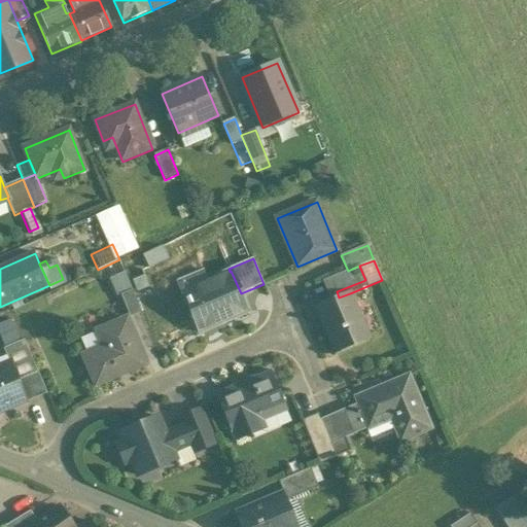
[(359,266),(348,271),(330,278),(337,291),(365,280),(359,266)]
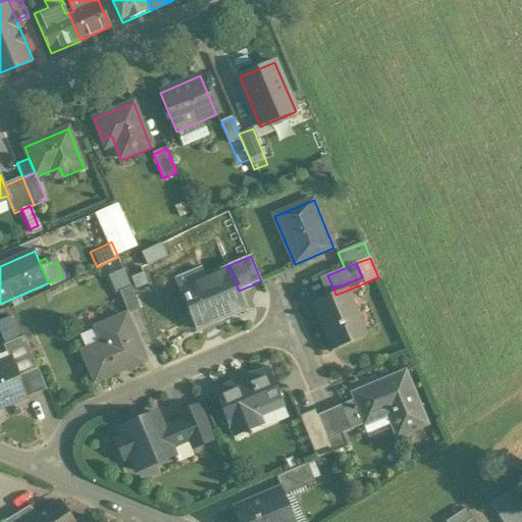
[(174,277),(180,289),(210,276),(205,264),(174,277)]
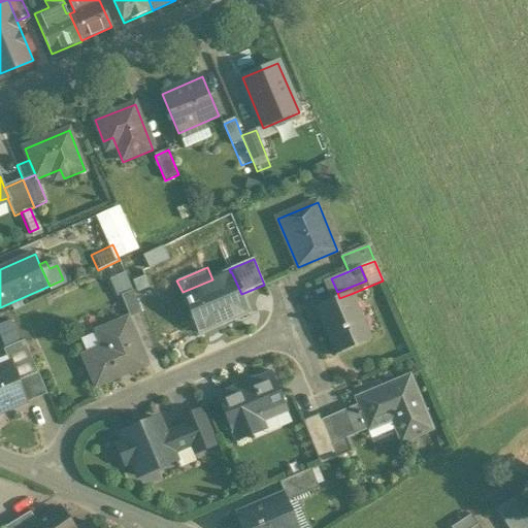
[(212,279),(183,292),(187,302),(197,328),(200,334),(249,314),(241,294),(231,271),(230,272),(212,279)]
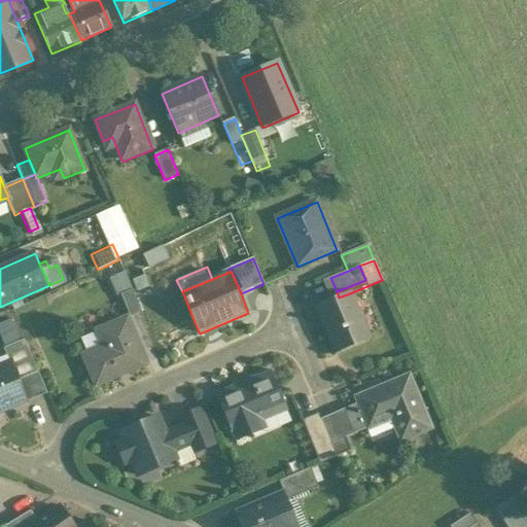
[(125,273),(110,279),(114,288),(129,282),(125,273)]
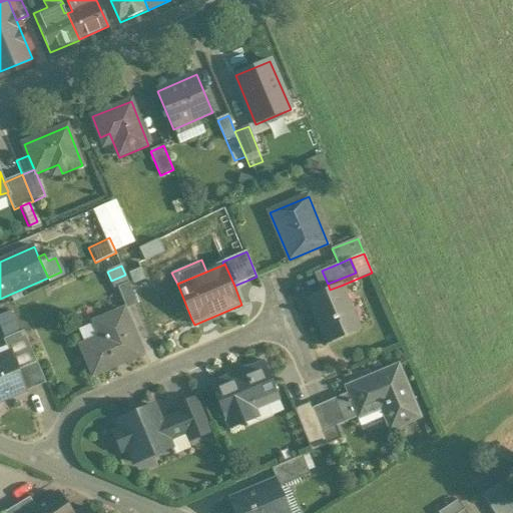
[(138,305),(129,283),(118,288),(127,310),(138,305)]
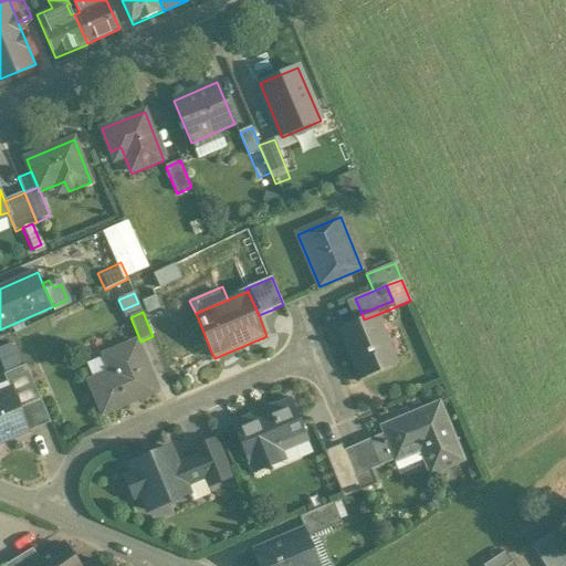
[(364,320),(341,329),(360,378),(396,364),(376,315),(364,320)]
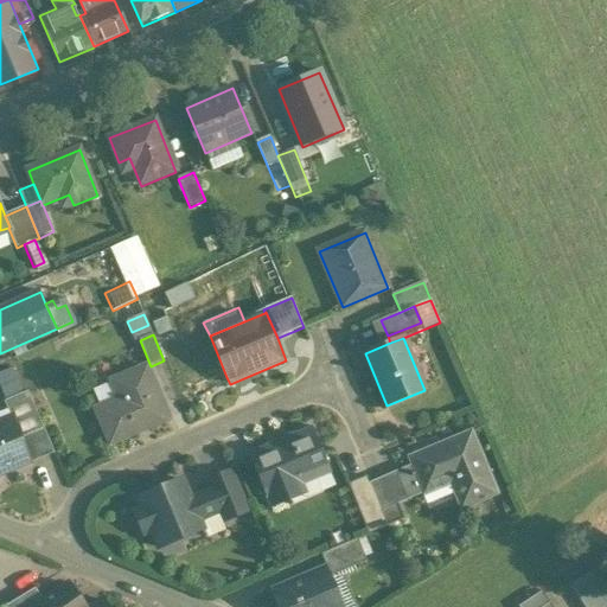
[(227,377),(215,347),(198,355),(211,384),(227,377)]
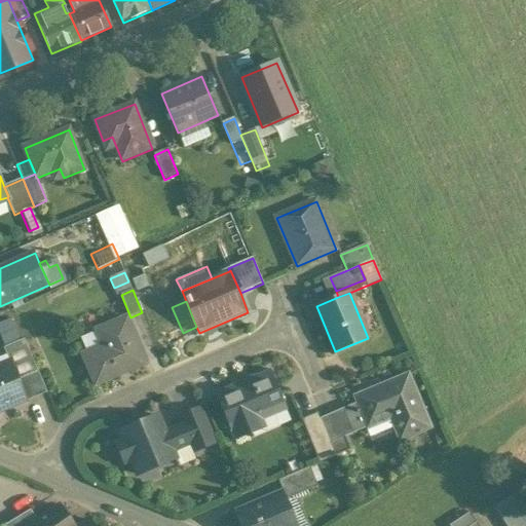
[(126,318),(97,331),(98,332),(81,339),(87,353),(84,355),(97,385),(146,365),(126,318)]
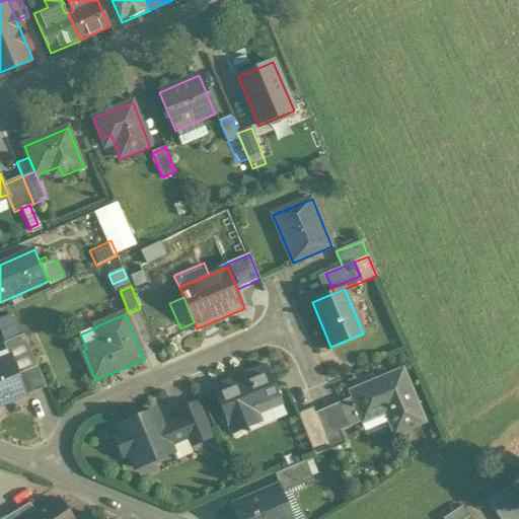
[(36,367),(23,336),(3,344),(9,357),(10,357),(26,396),(47,388),(38,366),(36,367)]
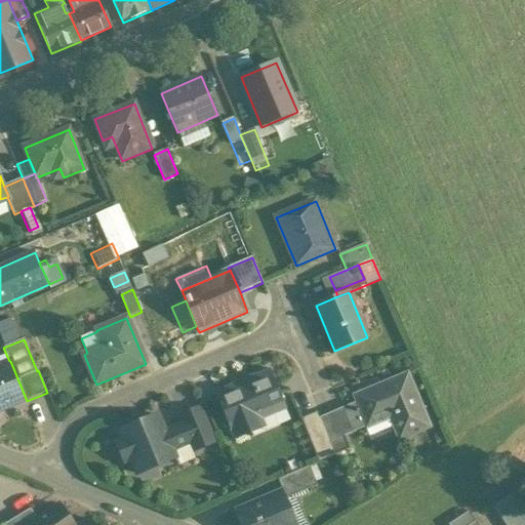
[(9,361),(0,365),(0,412),(27,401),(10,361),(9,361)]
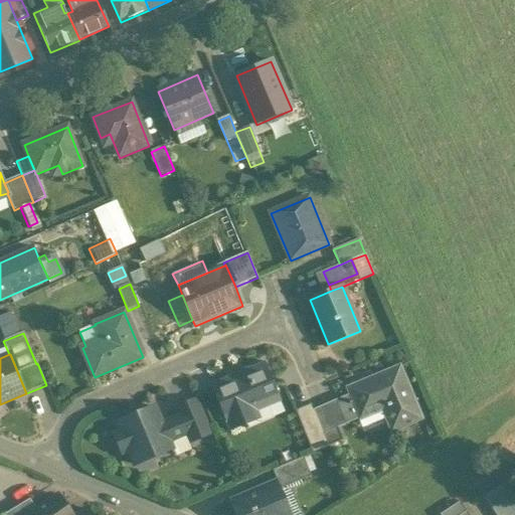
[(265,365),(212,387),(230,432),(246,424),(242,415),(280,400),(265,365)]
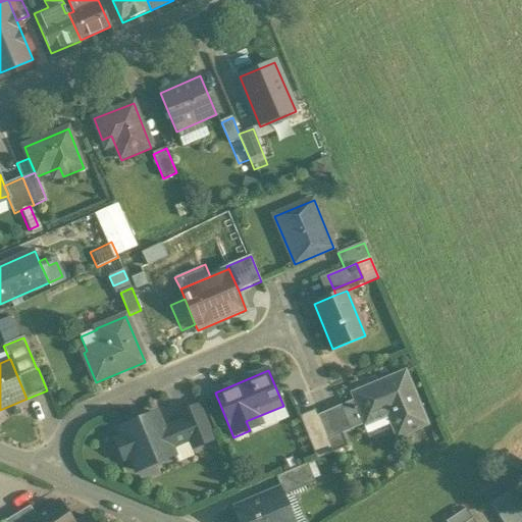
[(405,372),(353,394),(357,406),(365,424),(387,415),(398,437),(427,425),(405,372)]
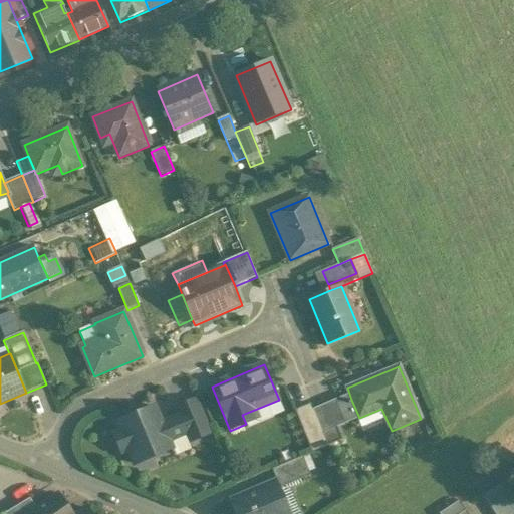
[(351,400),(339,405),(346,423),(359,418),(351,400)]
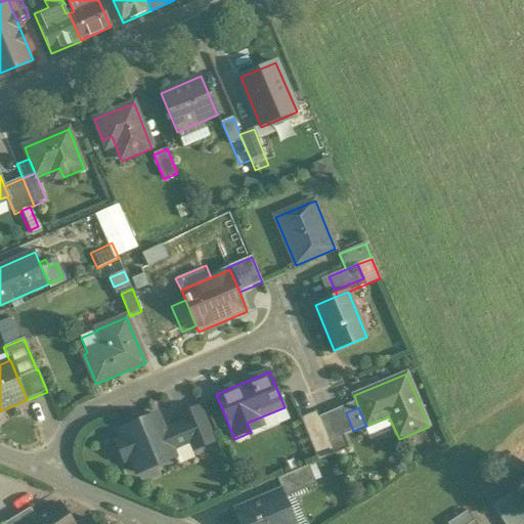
[(200,408),(180,416),(183,424),(191,442),(194,449),(214,442),(200,408)]
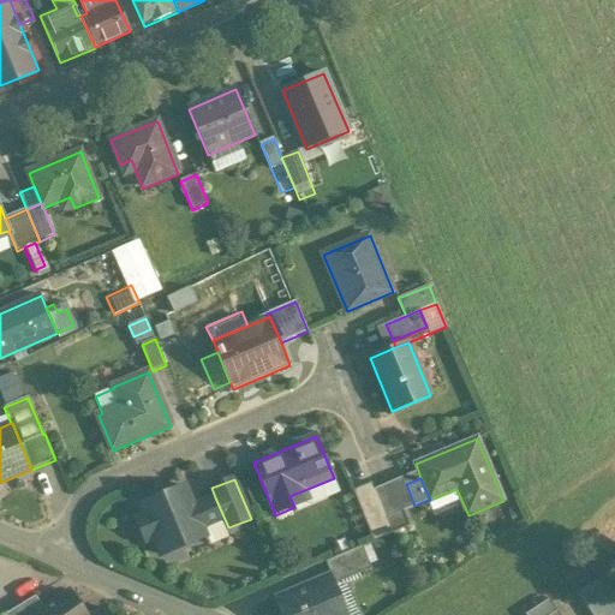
[(375,490),(371,483),(353,491),(374,542),(393,533),(387,519),(386,519),(374,490),(375,490)]
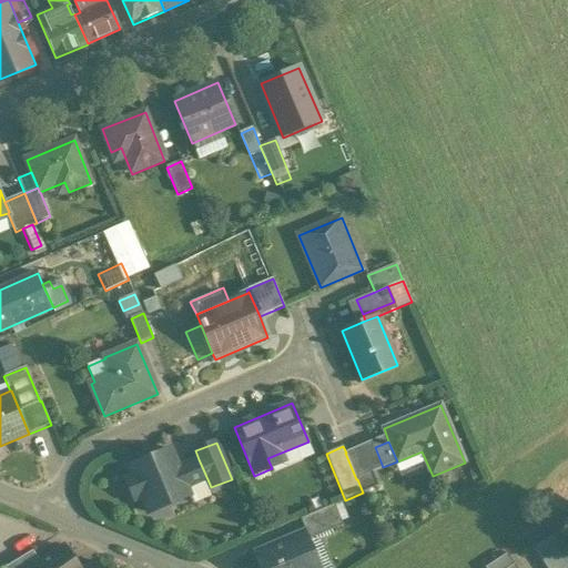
[(346,453),(345,453),(356,479),(357,479),(373,472),(362,446),(346,453)]
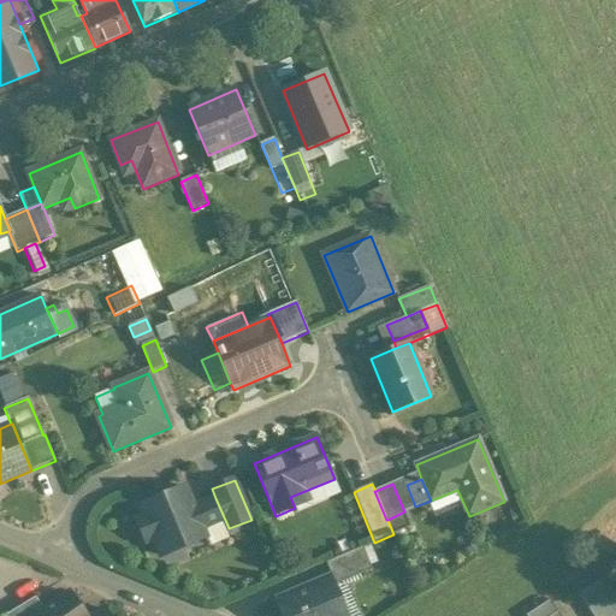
[(184,487),(141,505),(146,517),(137,520),(146,543),(154,539),(161,557),(206,538),(202,529),(225,520),(215,498),(193,508),(184,487)]
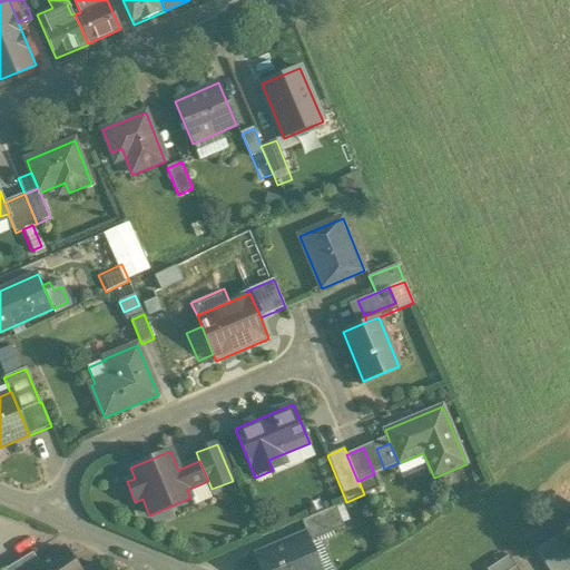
[(305,519),(312,536),(331,528),(333,532),(344,528),(336,507),(305,519)]
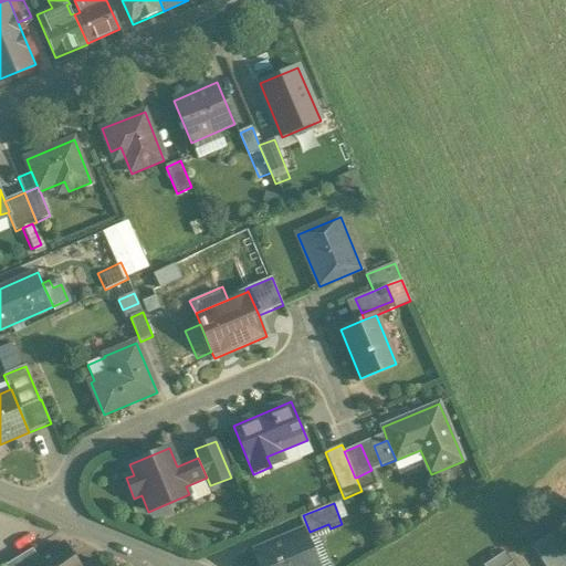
[(310,532),(305,534),(313,551),(308,552),(314,565),(333,565),(334,565),(322,537),(333,533),(331,528),(328,524),(310,532)]
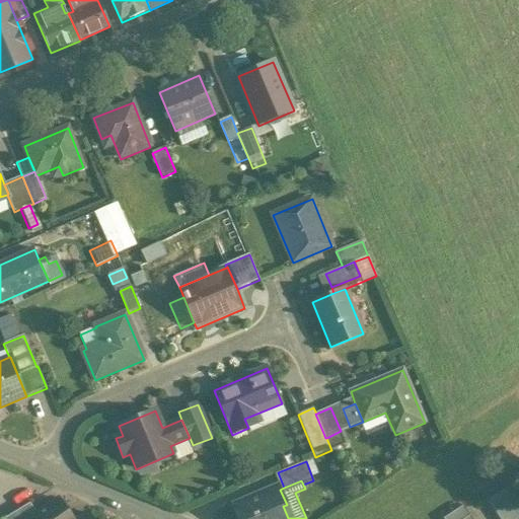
[(518,518),(518,491),(514,484),(487,501),(498,518),(518,518)]
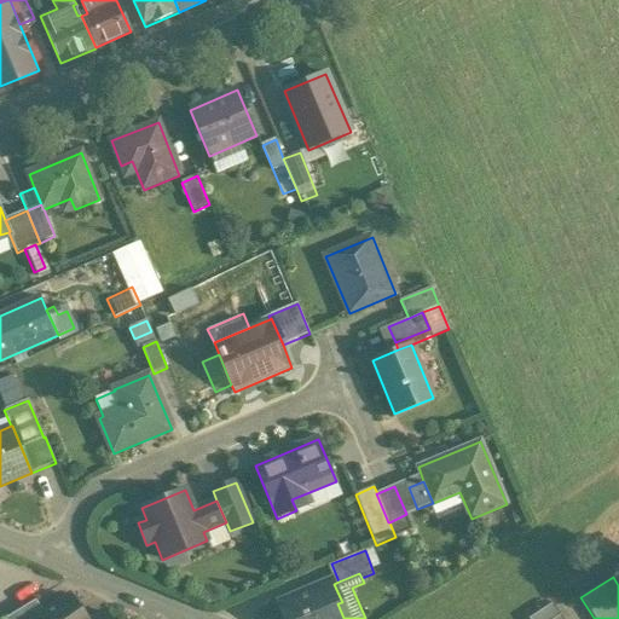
[(333,579),(278,602),(285,618),(343,618),(337,603),(342,602),(334,584),(333,579)]
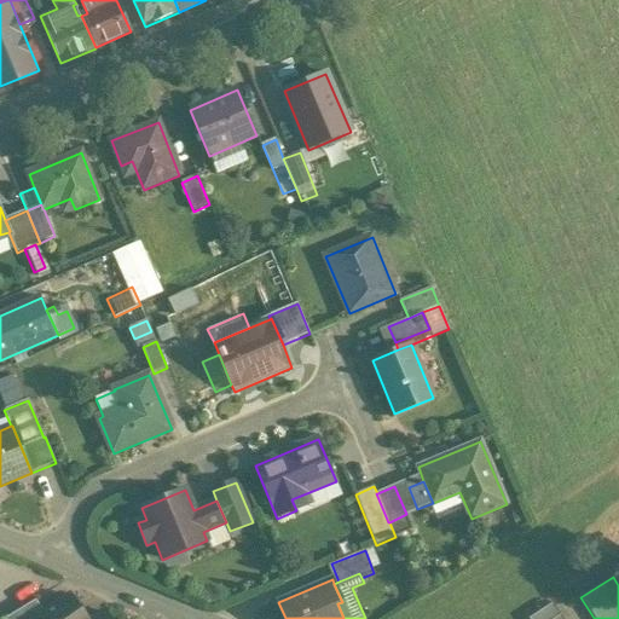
[(44,614),(36,618),(85,618),(70,596),(44,614)]
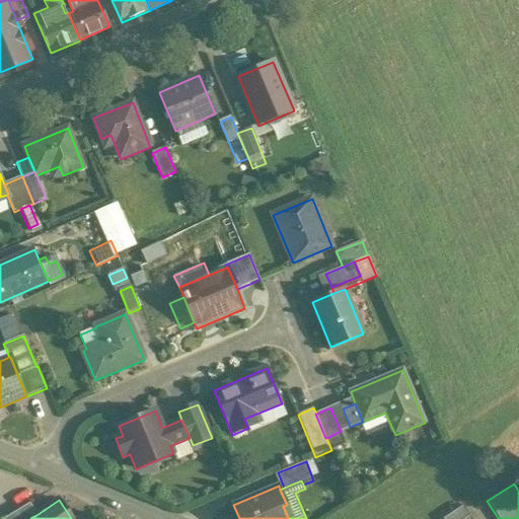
[(29,504),(3,518),(30,518),(36,515),(29,504)]
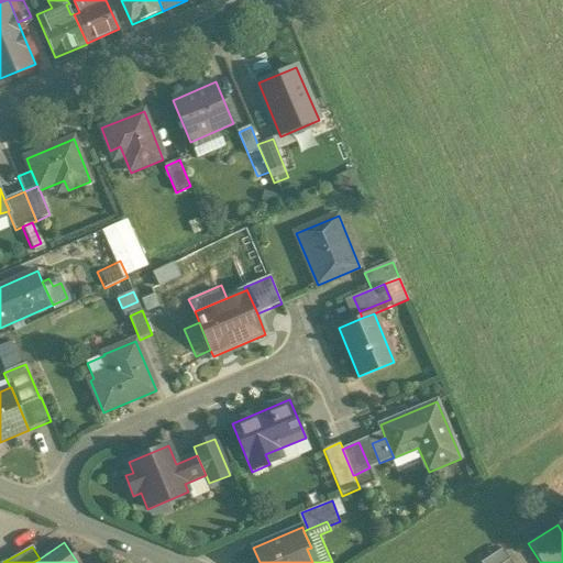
[(479,562),(504,562),(509,560),(501,549),(479,562)]
